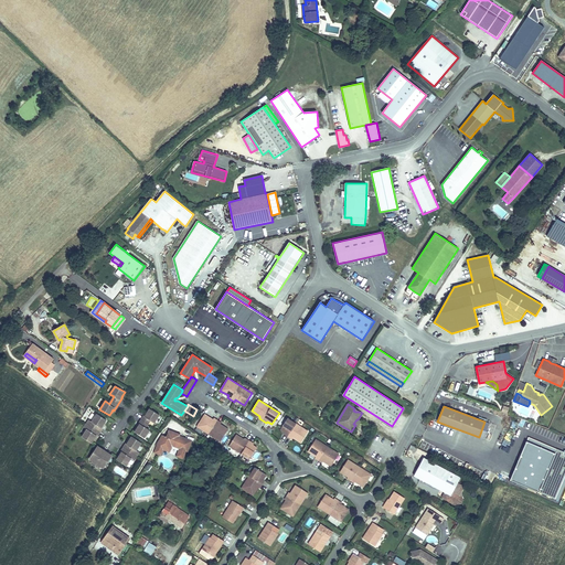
[(146,427),(150,420),(155,423),(159,415),(150,408),(148,412),(146,414),(145,414),(137,425),(138,426),(137,428),(135,432),(145,438),(149,429),(146,427)]
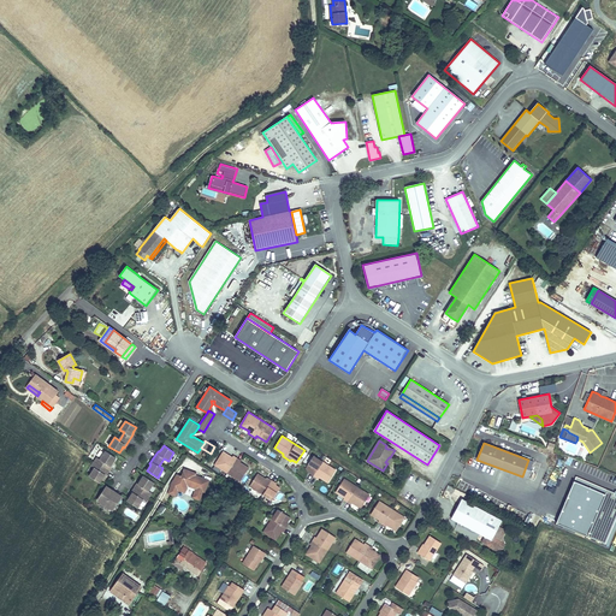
[(106,475),(113,465),(112,465),(114,461),(116,457),(106,451),(100,460),(98,457),(92,466),(95,468),(89,477),(100,483),(106,474),(106,475)]
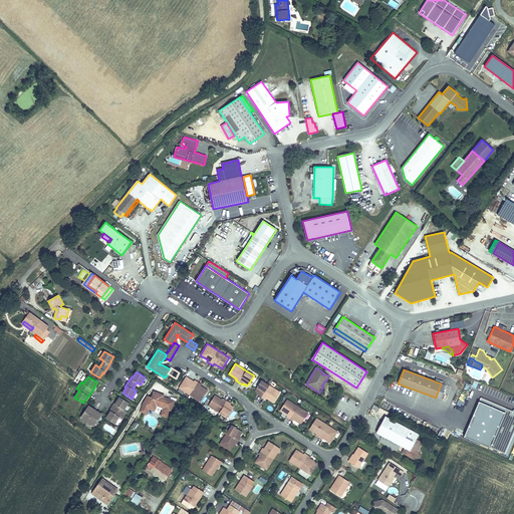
[(208,391),(200,386),(201,384),(195,380),(194,381),(187,376),(179,388),(201,402),(208,391)]
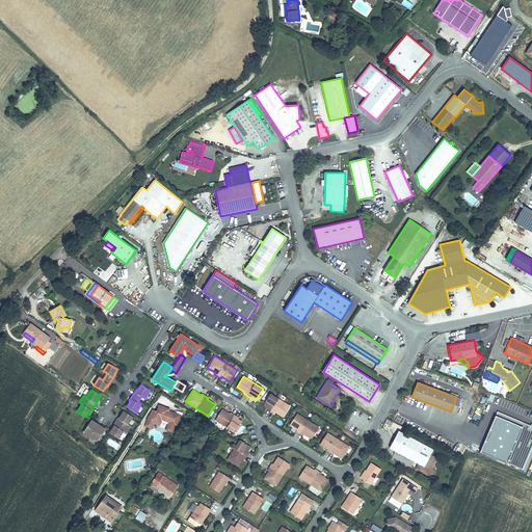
[(290,406),(270,394),(264,404),(268,407),(268,408),(274,414),(275,411),(284,417),(290,406)]
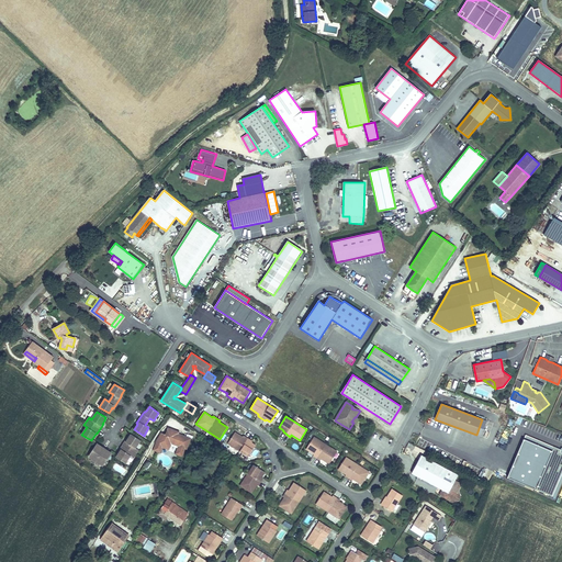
[(481,437),(486,422),(482,419),(476,435),(481,437)]
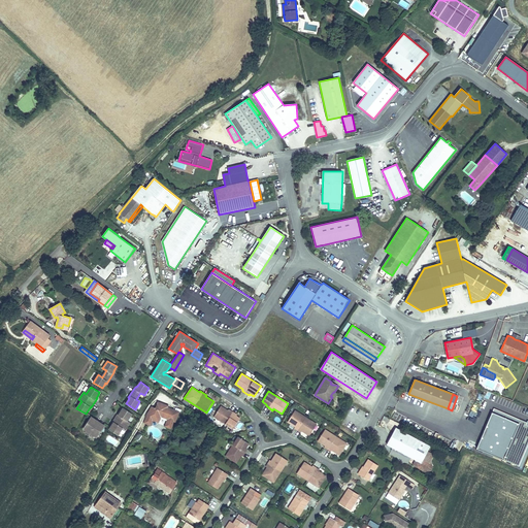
[(172,430),(179,410),(157,402),(155,408),(150,406),(143,424),(151,426),(153,421),(159,424),(161,418),(166,420),(164,427),(172,430)]
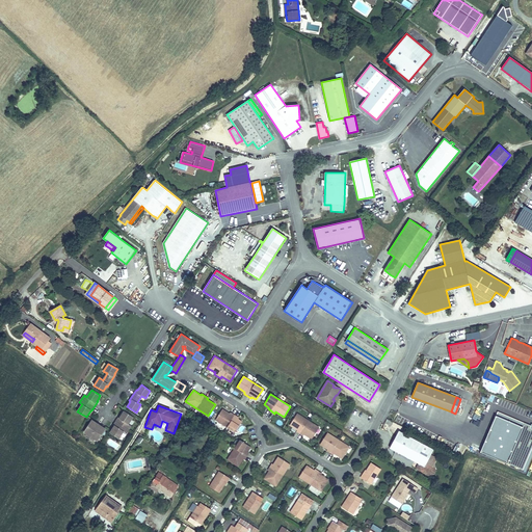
[(235,432),(242,422),(237,419),(238,417),(232,413),(231,415),(222,409),(215,420),(235,432)]
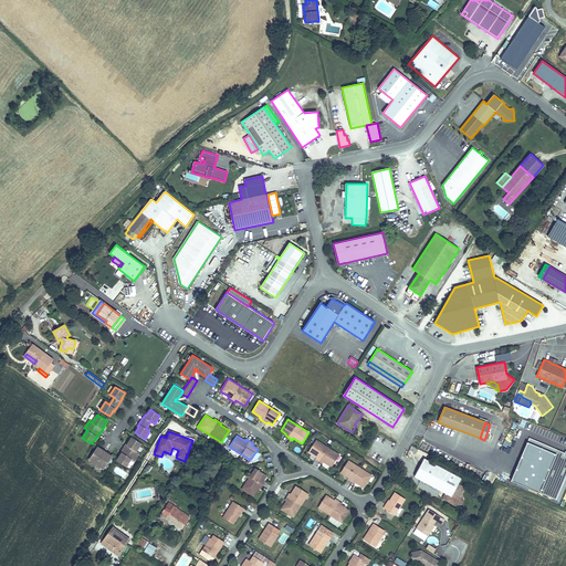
[(135,461),(139,453),(136,451),(142,443),(132,437),(129,440),(128,442),(127,442),(119,453),(121,454),(117,460),(126,467),(132,459),(135,461)]
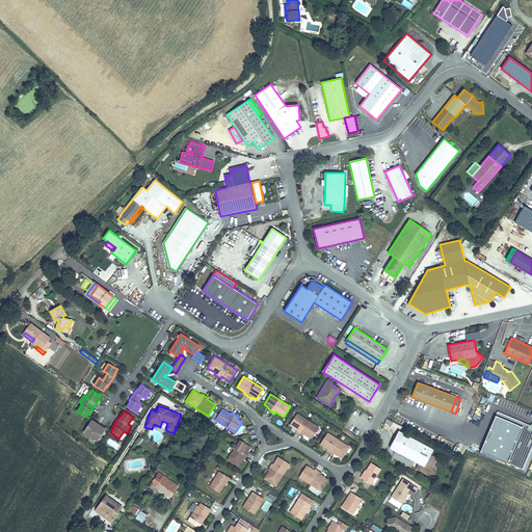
[(319,427),(297,414),(290,425),(297,430),(296,431),(303,435),(304,434),(312,439),(319,427)]
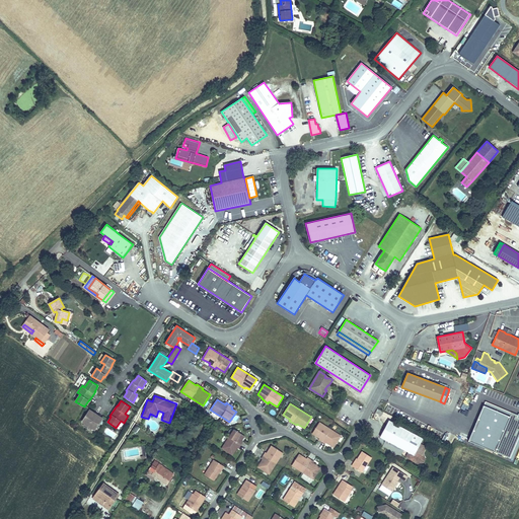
[(94,422),(89,419),(93,413),(89,410),(82,421),(84,423),(88,425),(88,426),(92,428),(95,430),(102,419),(98,416),(94,422)]
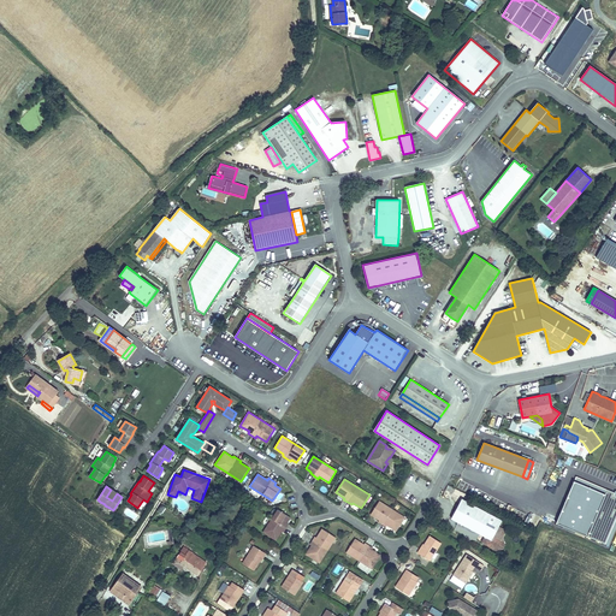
[(112,501),(117,493),(111,490),(106,497),(112,501)]
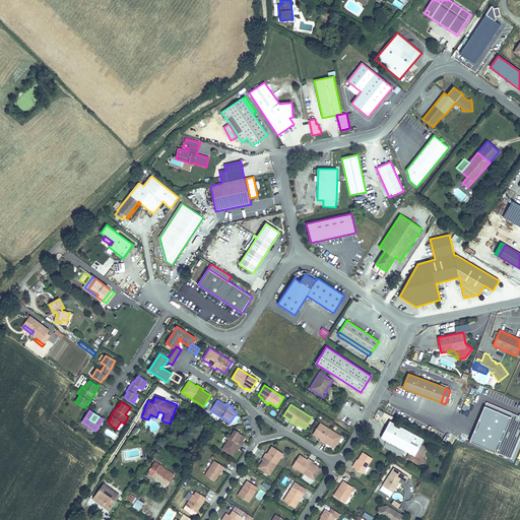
[(420,444),(424,439),(390,420),(381,438),(410,453),(407,458),(418,464),(425,453),(428,448),(427,448),(420,444)]
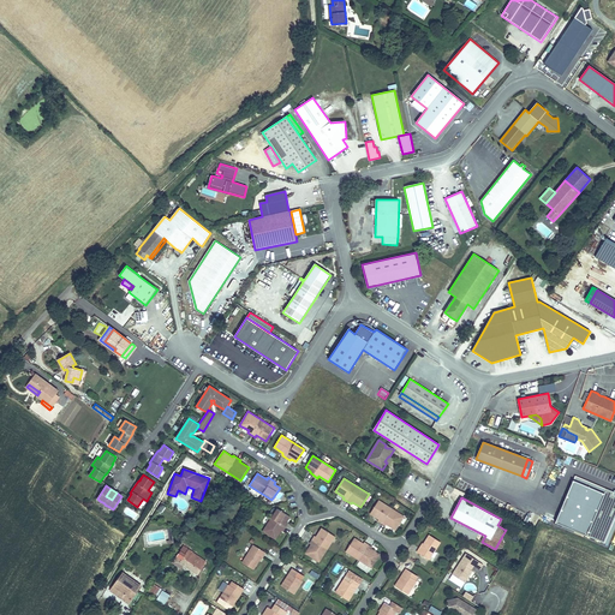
[(404,517),(378,500),(370,513),(378,519),(377,521),(386,526),(387,524),(395,530),(404,517)]
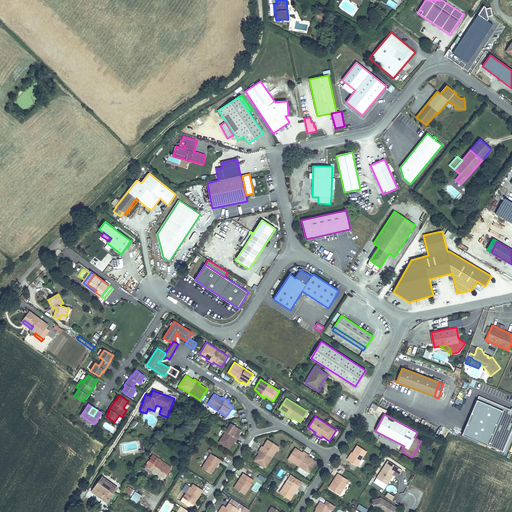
[(236,442),(240,436),(238,435),(241,430),(231,423),(219,442),(229,449),(234,441),(236,442)]
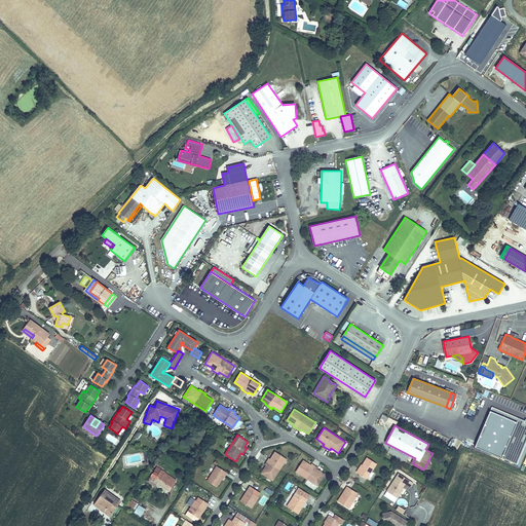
[(272,481),(287,459),(275,451),(270,459),(269,458),(265,464),(266,465),(261,474),(272,481)]
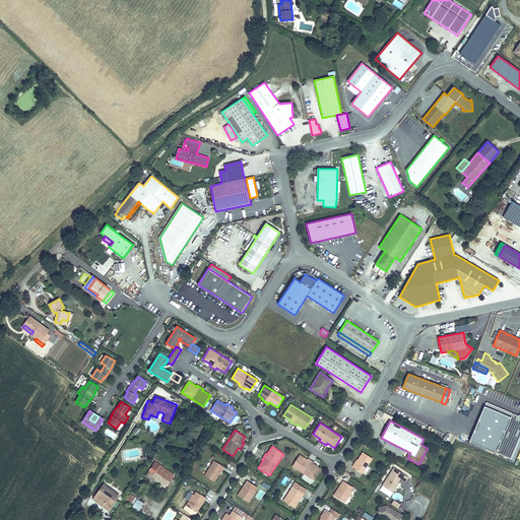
[(363,473),(373,458),(363,452),(359,460),(355,464),(354,463),(352,466),(363,473)]
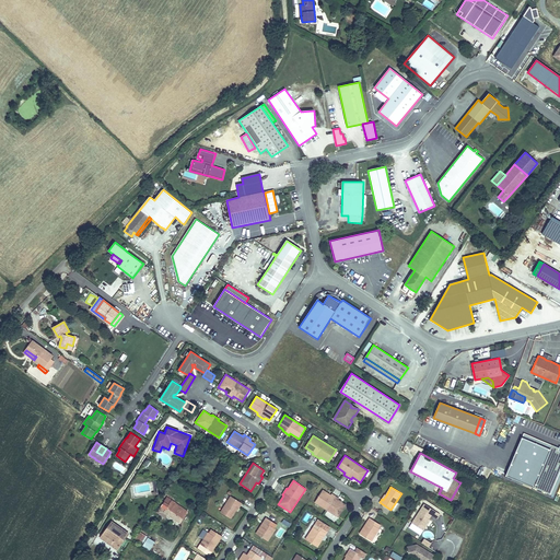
[(346,504),(338,500),(339,498),(331,493),(330,496),(323,490),(315,502),(338,517),(346,504)]
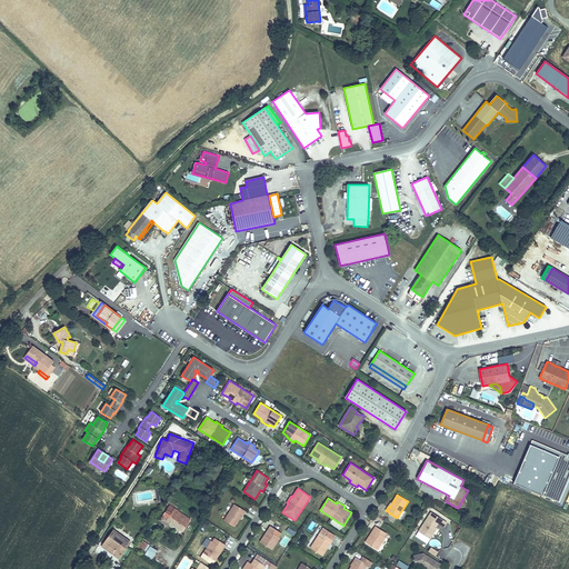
[(240,519),(242,515),(243,515),(246,511),(235,503),(225,520),(235,527),(240,519)]
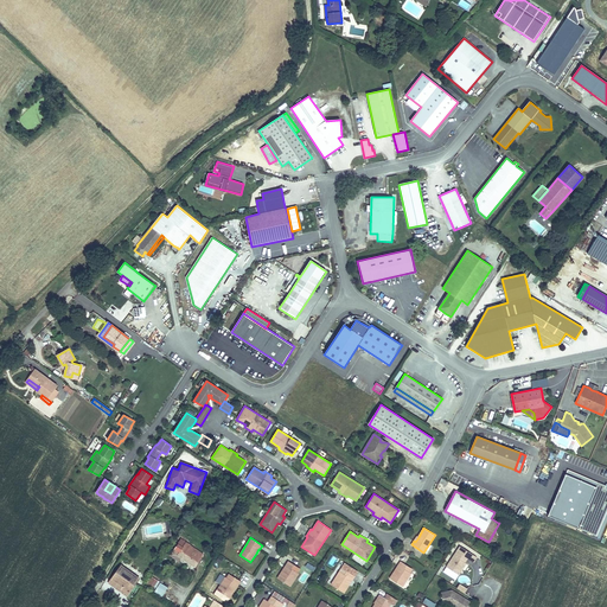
[(195,567),(203,555),(181,540),(173,551),(178,555),(195,567)]
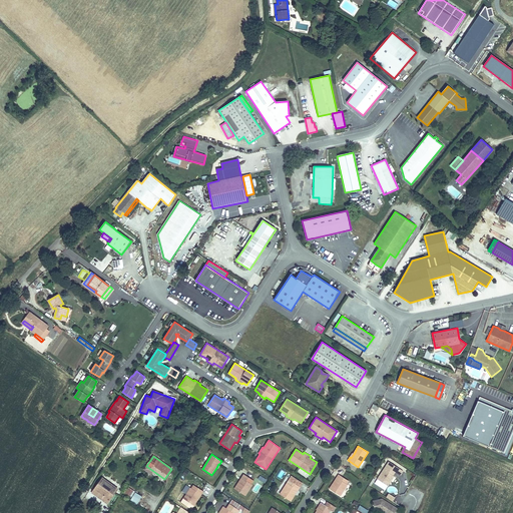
[(393,475),(395,472),(400,475),(403,471),(389,462),(378,479),(388,486),(391,481),(390,480),(393,475)]
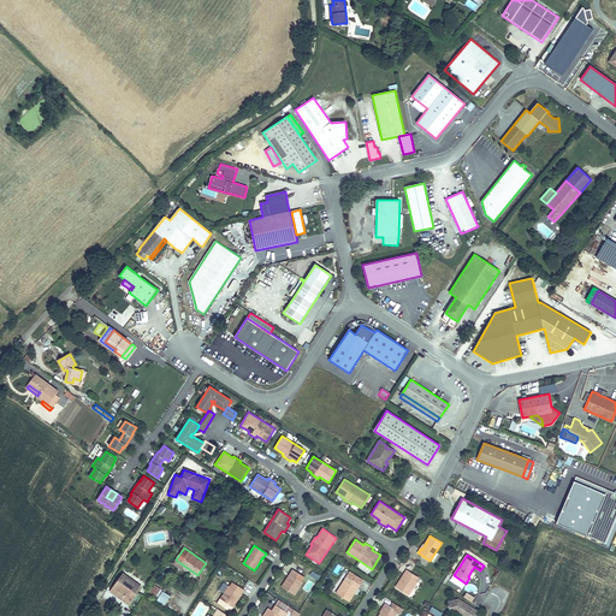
[(337,576),(342,567),(337,564),(332,574),(337,576)]
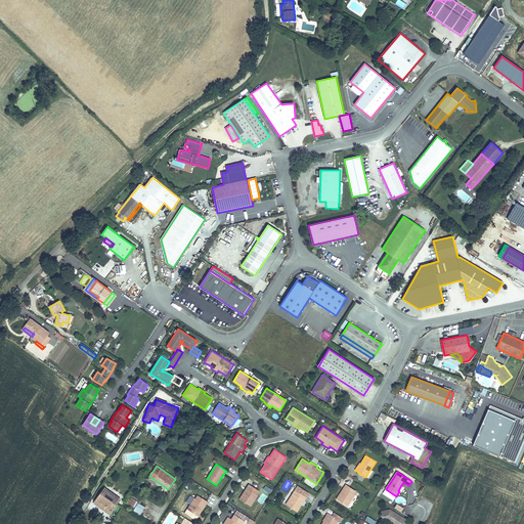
[(251,507),(258,494),(257,494),(254,492),(256,488),(249,484),(247,488),(249,489),(246,493),(244,492),(239,499),(251,507)]
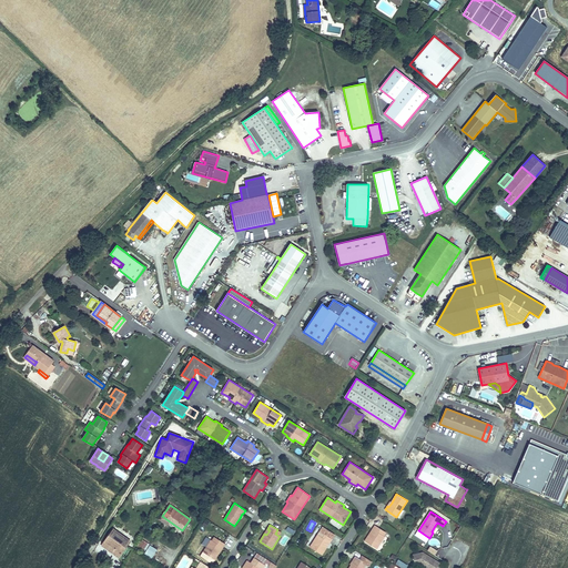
[(376,549),(385,536),(384,536),(381,534),(383,530),(375,525),(373,529),(375,530),(372,536),(369,534),(365,541),(376,549)]
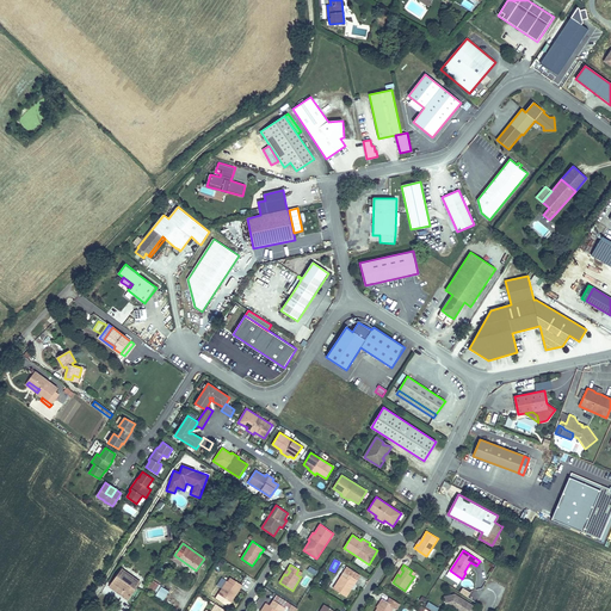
[(128,599),(140,581),(122,569),(112,582),(119,588),(117,592),(128,599)]
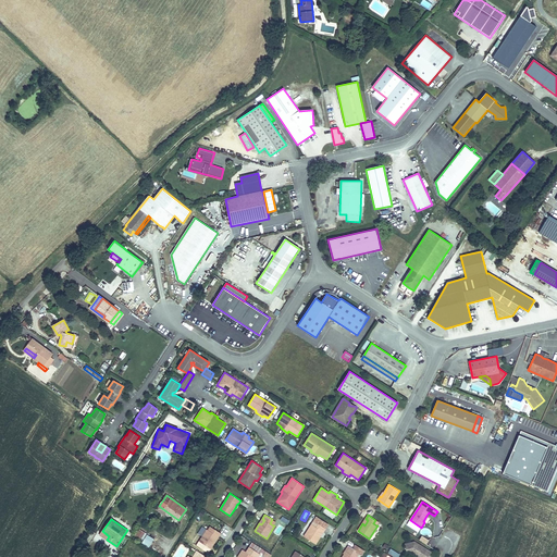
[(318,535),(321,531),(323,532),(325,529),(319,523),(317,528),(312,525),(312,524),(304,536),(316,544),(320,537),(318,535)]
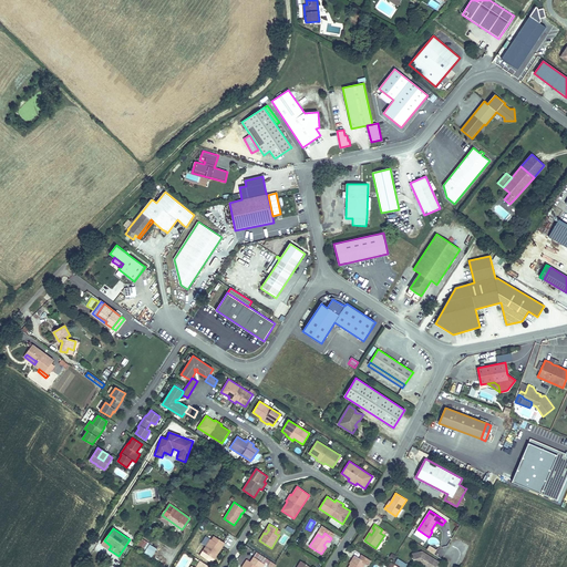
[(217,550),(220,545),(223,546),(225,543),(217,538),(215,542),(212,539),(210,538),(203,552),(215,559),(219,552),(217,550)]
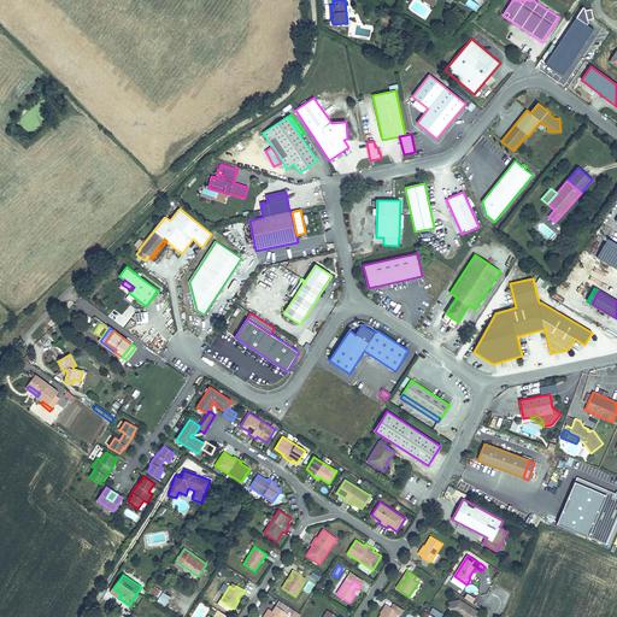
[(154,598),(160,591),(156,587),(150,595),(154,598)]
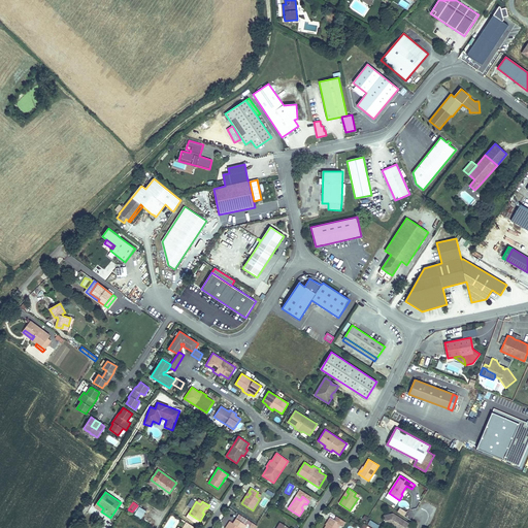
[(141,518),(145,510),(139,507),(135,515),(141,518)]
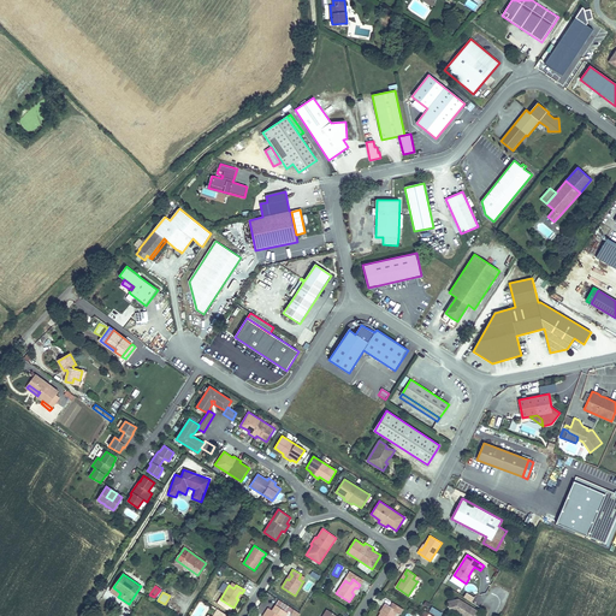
[(473,615),(477,611),(458,599),(448,602),(450,612),(456,611),(463,615),(473,615)]
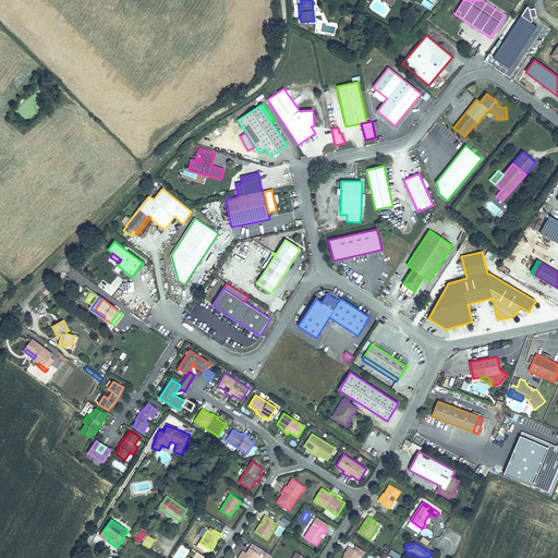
[(356,557),(360,554),(349,546),(347,550),(348,550),(344,555),(342,557),(356,557)]
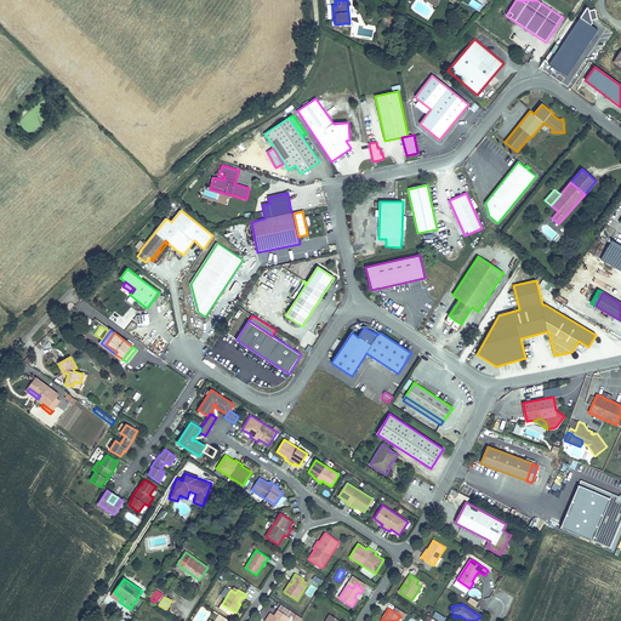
[(281,620),(283,620),(288,620),(290,617),(278,609),(274,615),(271,613),(268,617),(269,617),(266,620),(281,620)]
